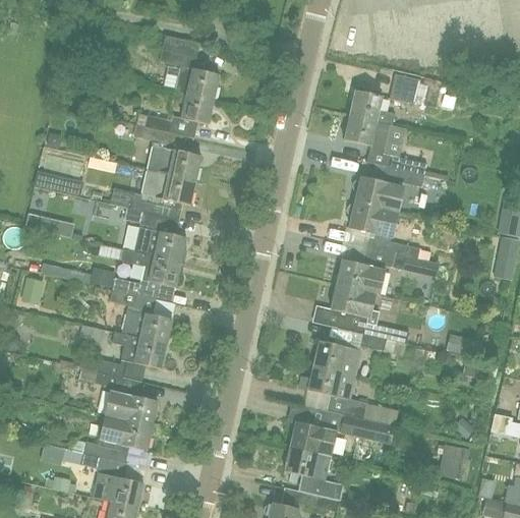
[(174,90),(186,93),(213,99),(219,73),(193,68),(199,42),(166,35),(160,60),(180,64),(174,90)]
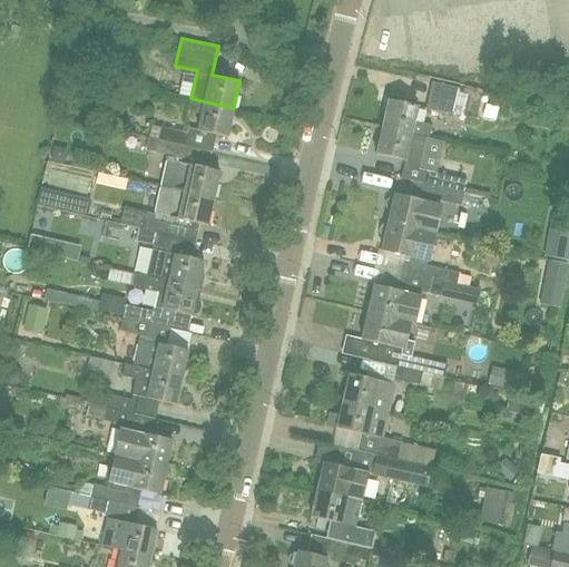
[(432,80),(427,106),(467,116),(473,84),(461,81),(460,87),(432,80)]
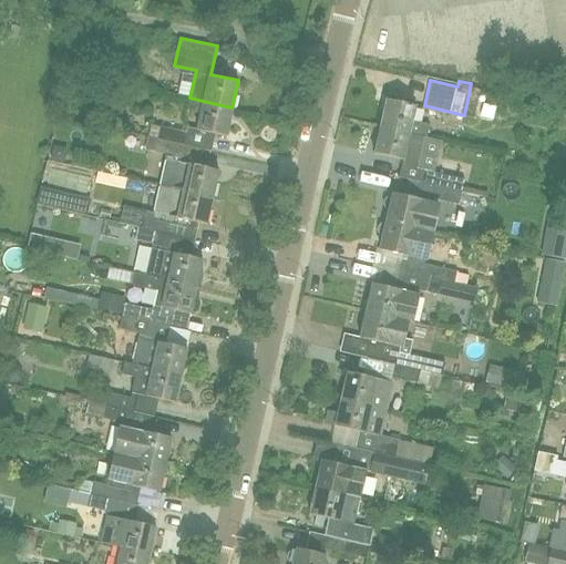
[(388,98),(381,124),(425,134),(428,134),(431,122),(413,118),(415,104),(388,98)]
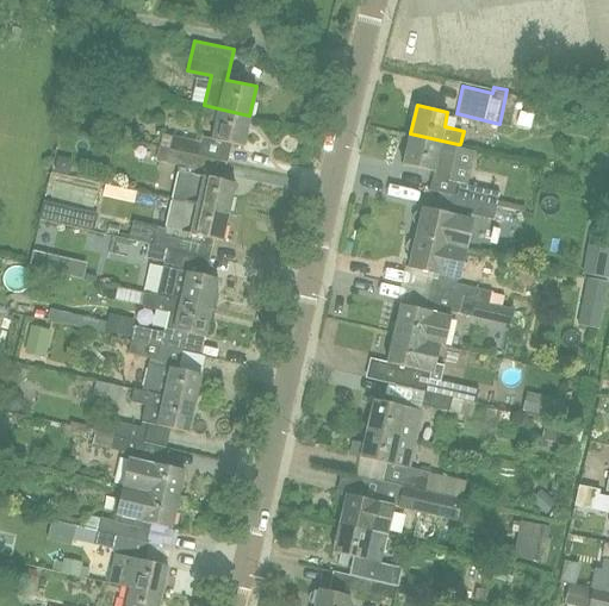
[(243,144),(249,116),(218,108),(212,137),(202,135),(200,139),(173,133),(163,131),(161,144),(227,160),(231,142),(243,144)]
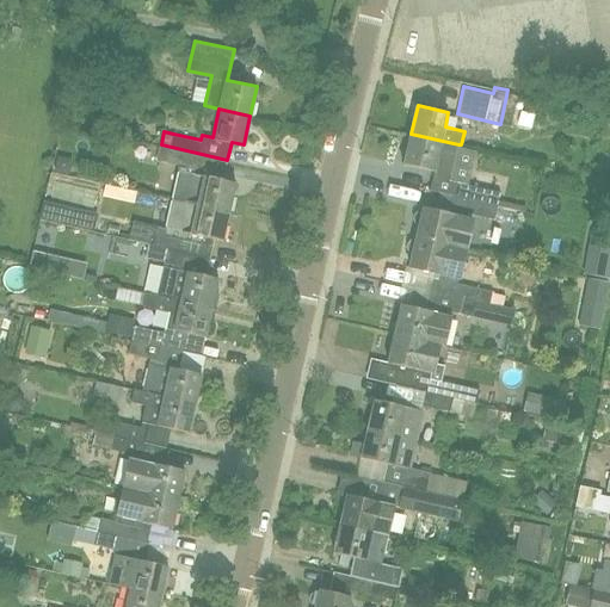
[(453,173),(458,144),(411,134),(405,162),(436,169),(453,173)]
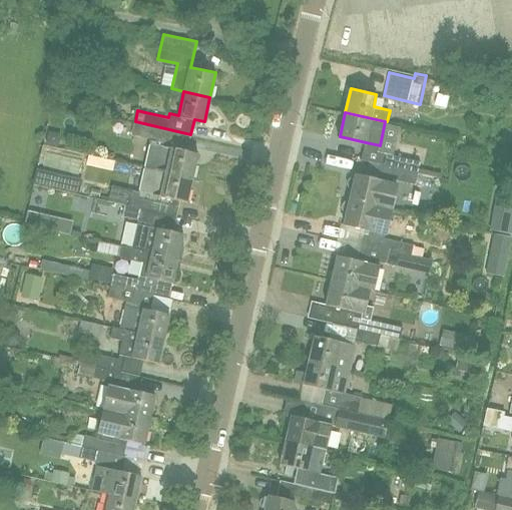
[(181,133),(190,135),(190,134),(135,121),(134,122),(142,124),(140,135),(151,137),(144,166),(191,177),(196,153),(174,148),(175,144),(179,145),(181,133)]
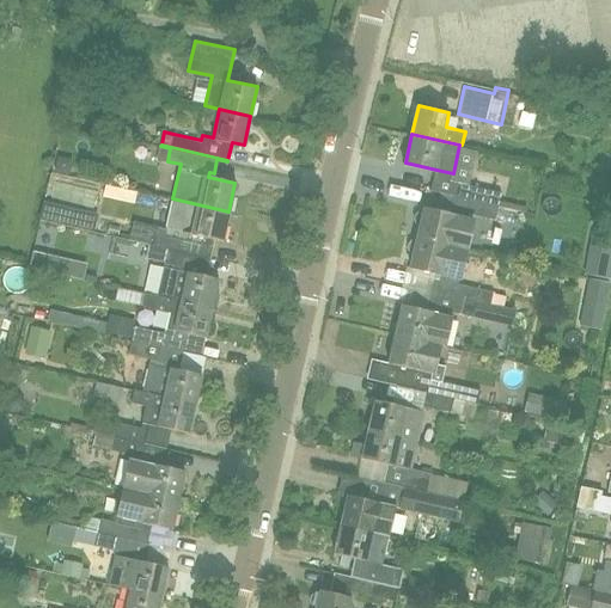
[(502,191),(474,184),(445,178),(441,191),(499,204),(502,191)]
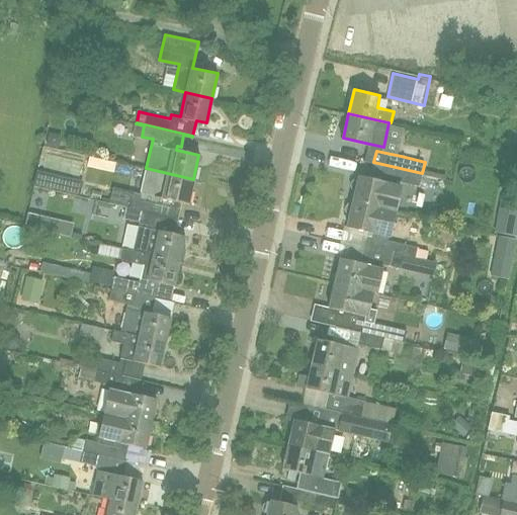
[(419,185),(422,173),(373,162),(370,179),(359,176),(354,201),(395,210),(401,186),(397,185),(398,180),(419,185)]
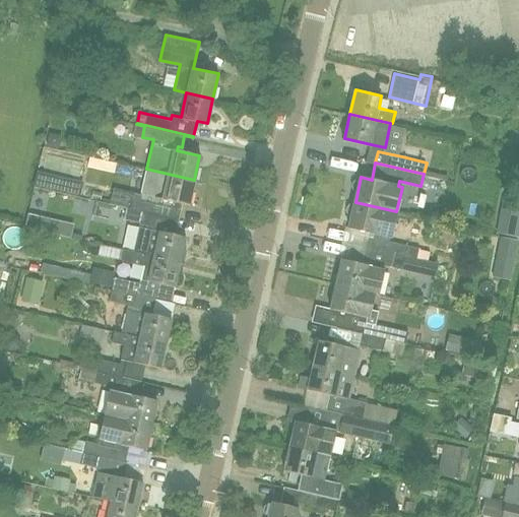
[(188,204),(194,180),(146,169),(139,198),(129,196),(127,206),(178,218),(181,203),(188,204)]
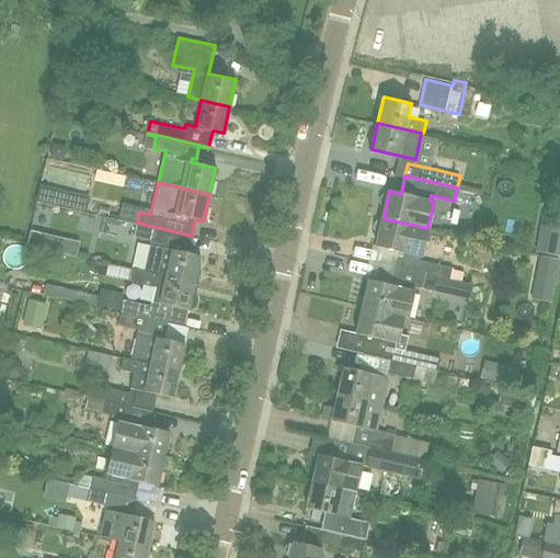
[(377,245),(422,254),(427,228),(384,218),(377,245)]
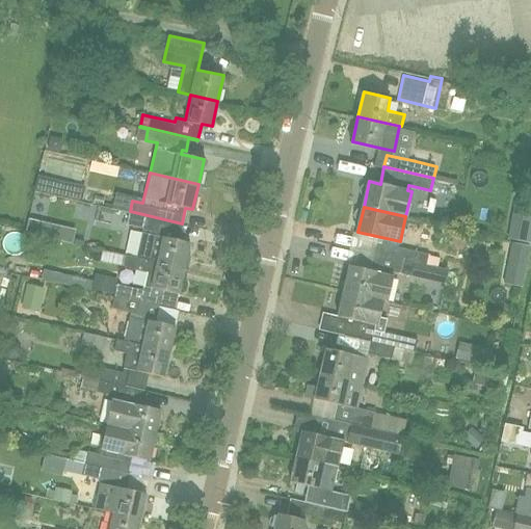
[(190,242),(178,239),(182,223),(130,211),(127,223),(143,228),(137,256),(128,254),(128,255),(184,268),(190,242)]
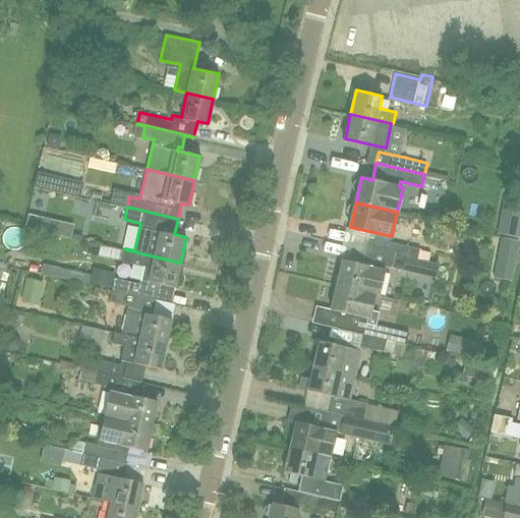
[(421,247),(408,245),(384,239),(368,235),(365,247),(423,261),(423,259),(418,257),(421,247)]
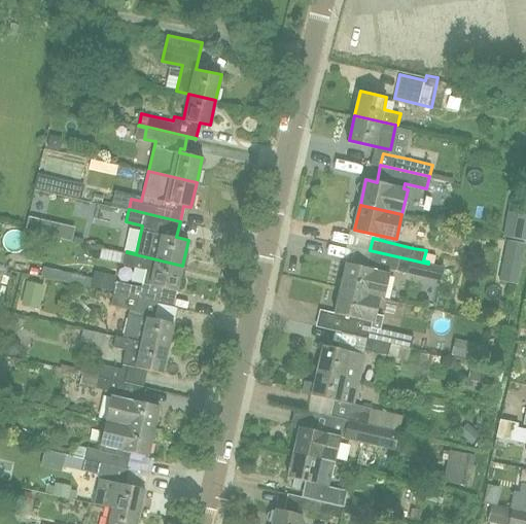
[(341,286),(385,297),(391,268),(407,272),(407,271),(425,275),(428,264),(370,250),(366,267),(347,262),(341,286)]
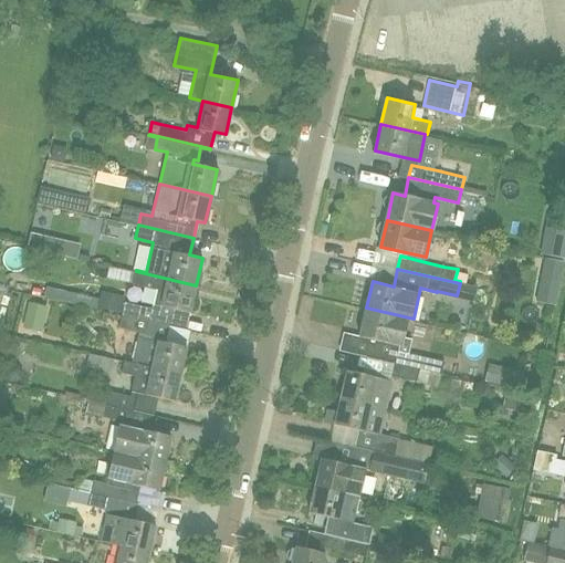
[(194,295),(196,285),(136,271),(134,282),(158,288),(155,303),(161,305),(190,312),(190,310),(195,310),(198,308),(200,300),(198,296),(194,295)]
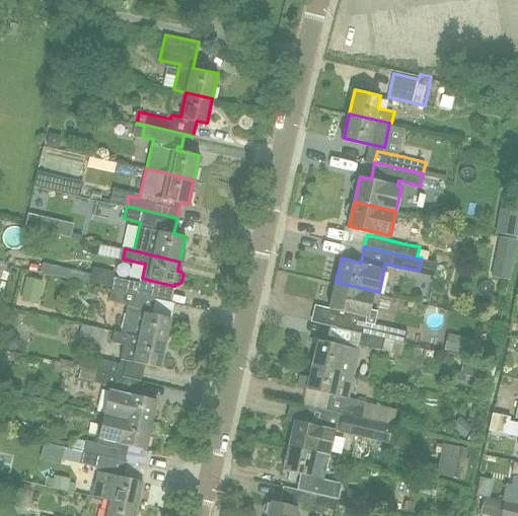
[(57,254),(56,265),(102,271),(103,260),(57,254)]
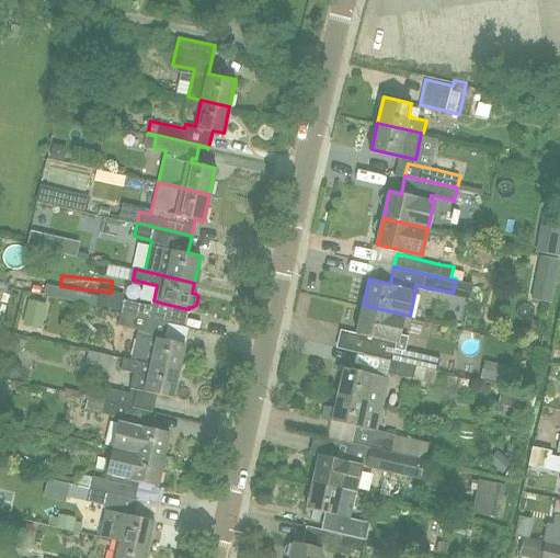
[(401,333),(404,316),(409,317),(410,316),(363,305),(357,332),(399,342),(408,344),(409,336),(401,333)]
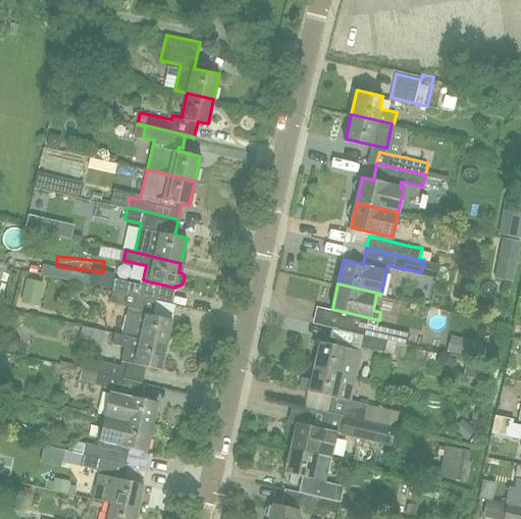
[(397,287),(393,307),(413,310),(416,291),(397,287)]
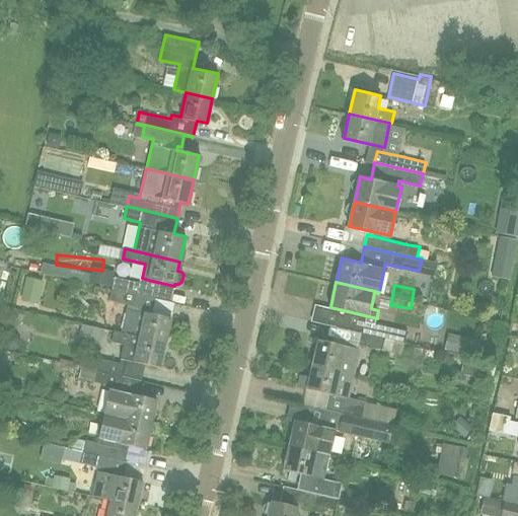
[(152,313),(156,297),(113,287),(109,299),(128,303),(122,330),(115,329),(114,330),(165,343),(171,317),(152,313)]
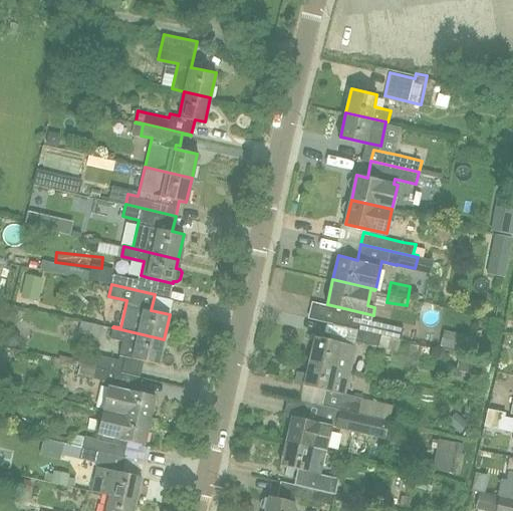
[(185,303),(183,287),(165,288),(167,305),(185,303)]
